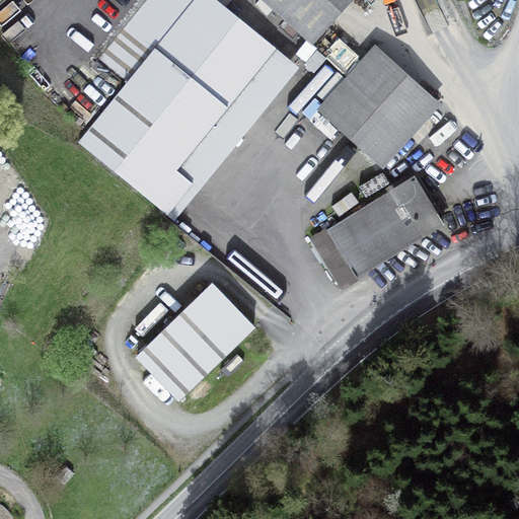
[(147,0),(99,59),(128,82),(78,143),(167,215),(193,183),(176,170),(276,49),(215,0),(147,0)]
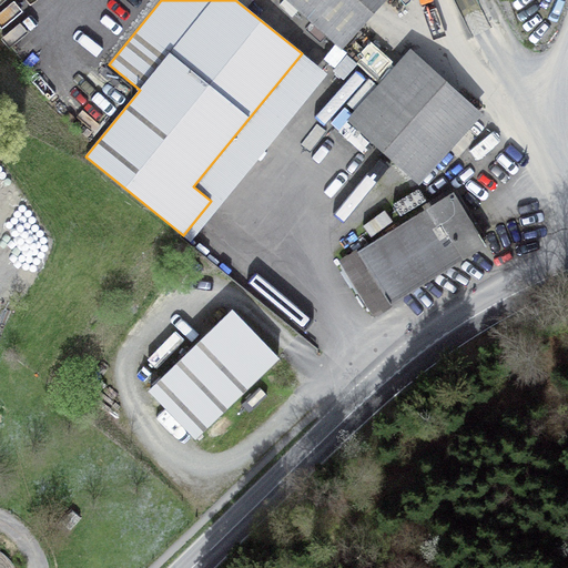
[(290,0),(342,47),(383,0),(290,0)]
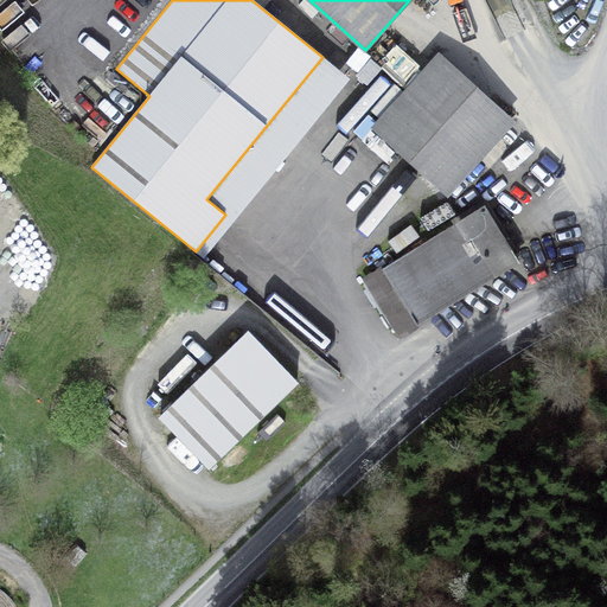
[(408,93),(480,158),(512,122),(440,57),(408,93)]
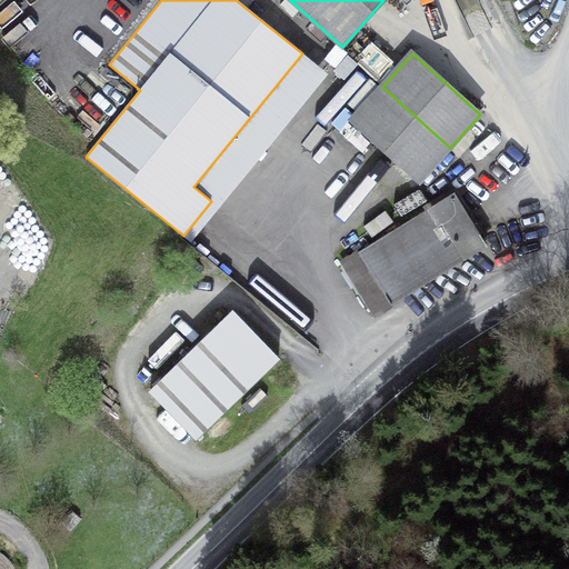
[(351,120),(419,181),(450,148),(382,87),(351,120)]
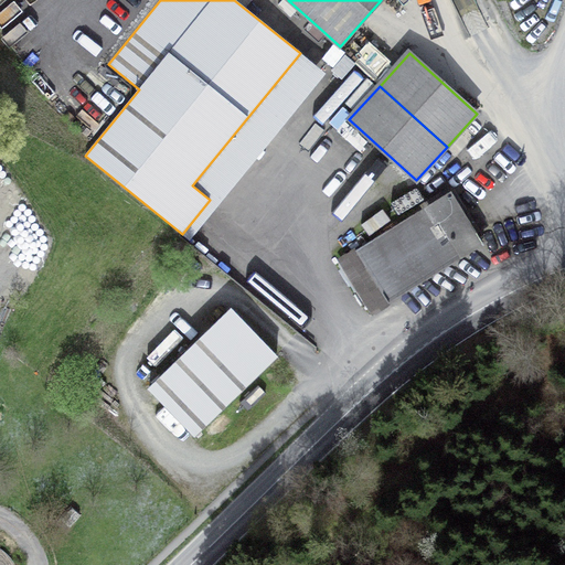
[(450,192),(356,251),(388,302),(482,244),(450,192)]
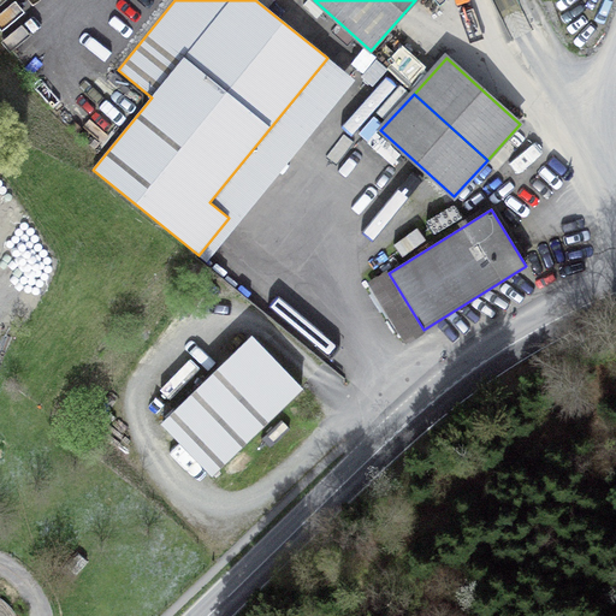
[(213,474),(301,390),(250,337),(163,422),(213,474)]
